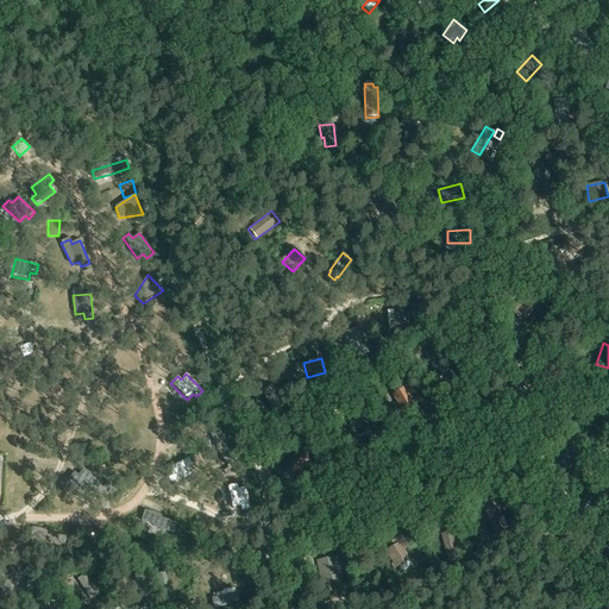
[(520,374),(507,399),(515,403),(528,377),(520,374)]
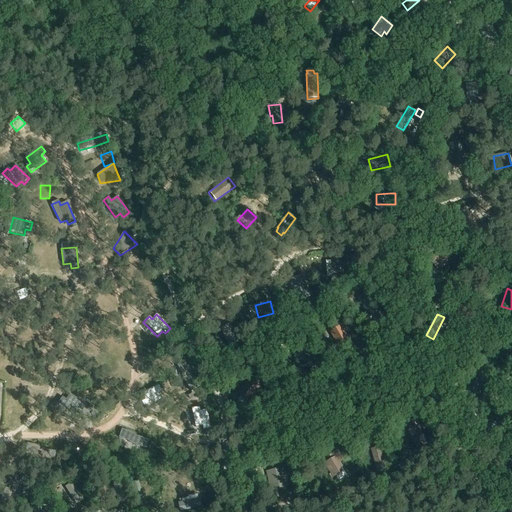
[(261,318),(253,324),(257,329),(265,322),(261,318)]
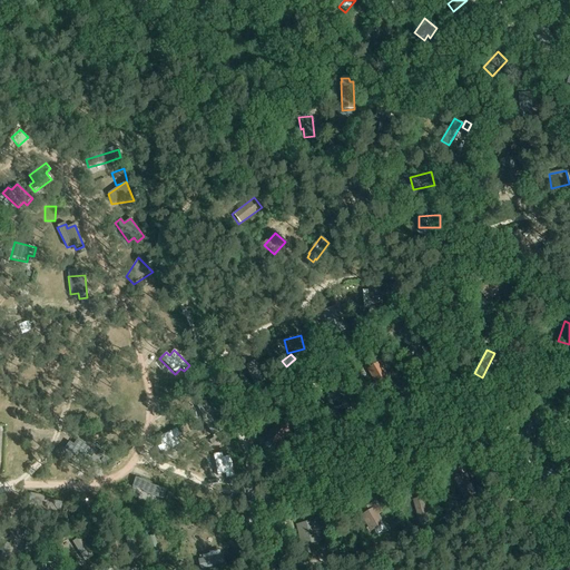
[(367,370),(379,389),(390,383),(379,364),(367,370)]
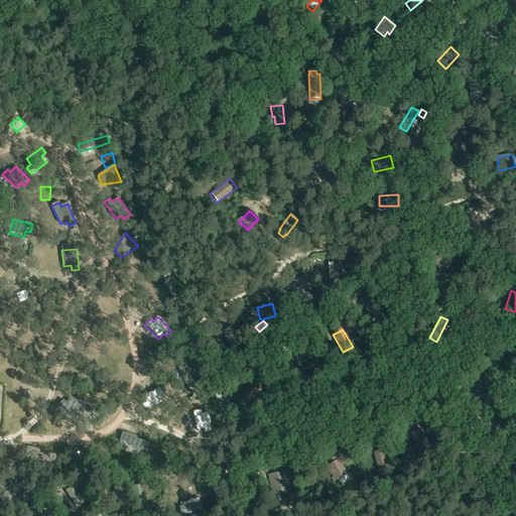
[(515,338),(514,336),(504,346),(515,358),(515,338)]
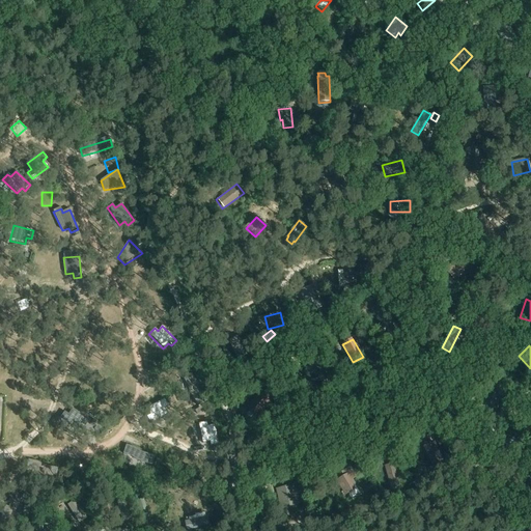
[(320,386),(328,375),(310,363),(303,374),(320,386)]
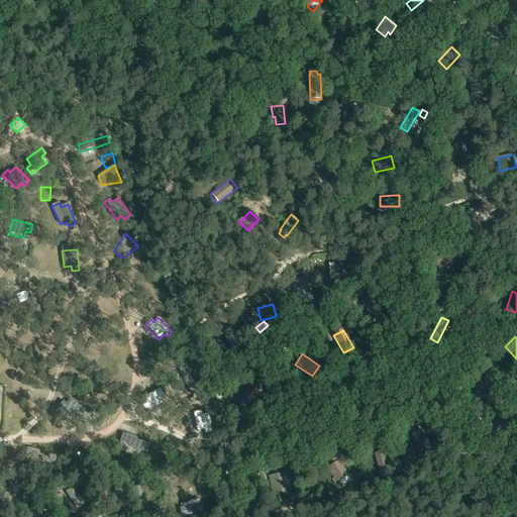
[(483,395),(491,377),(481,373),(473,391),(483,395)]
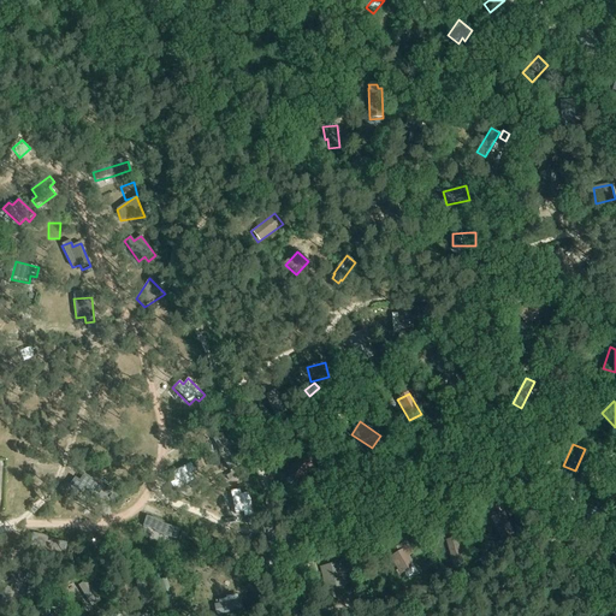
[(551,457),(561,461),(563,454),(554,450),(551,457)]
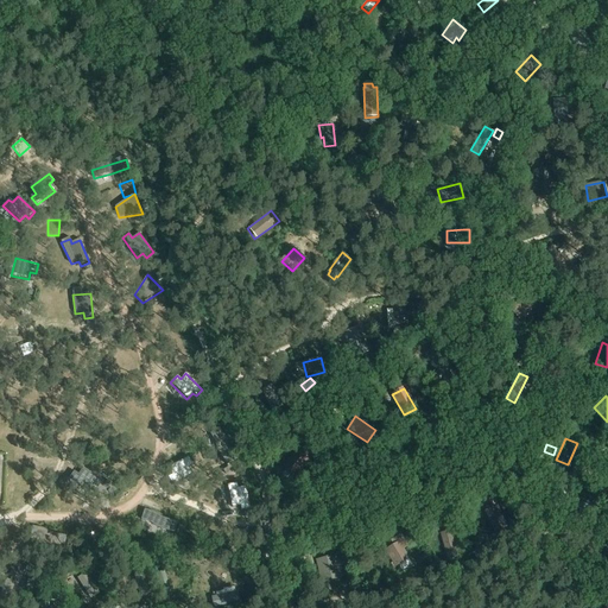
[(309,460),(306,457),(310,453),(305,449),(302,454),(299,451),(283,469),(293,477),(309,460)]
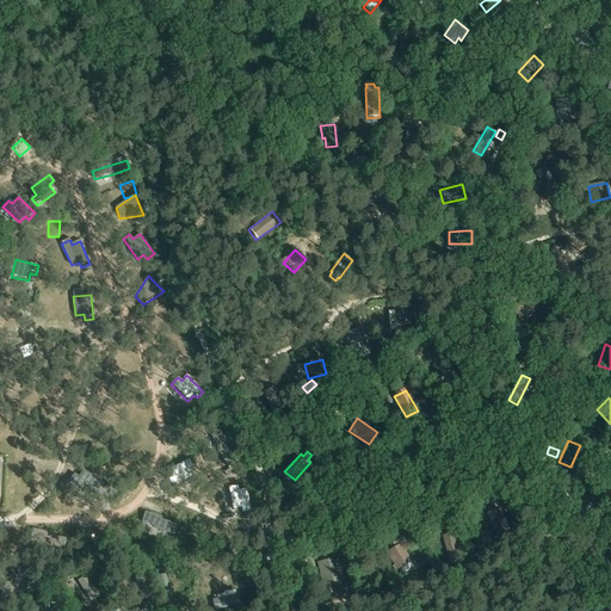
[(168,470),(173,477),(168,480),(173,488),(193,477),(190,470),(193,468),(190,460),(168,470)]
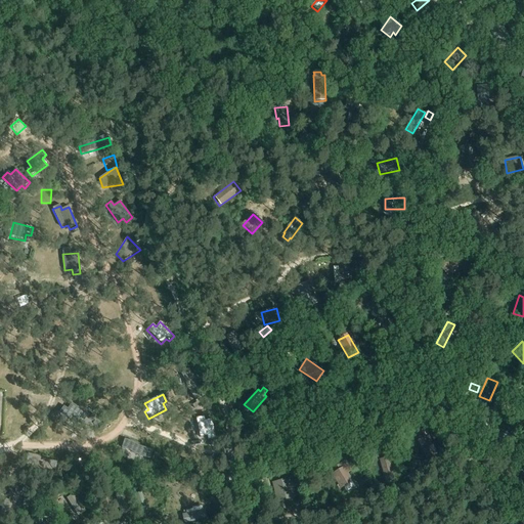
[(77,424),(81,418),(84,421),(88,415),(72,403),(68,409),(63,406),(59,412),(77,424)]
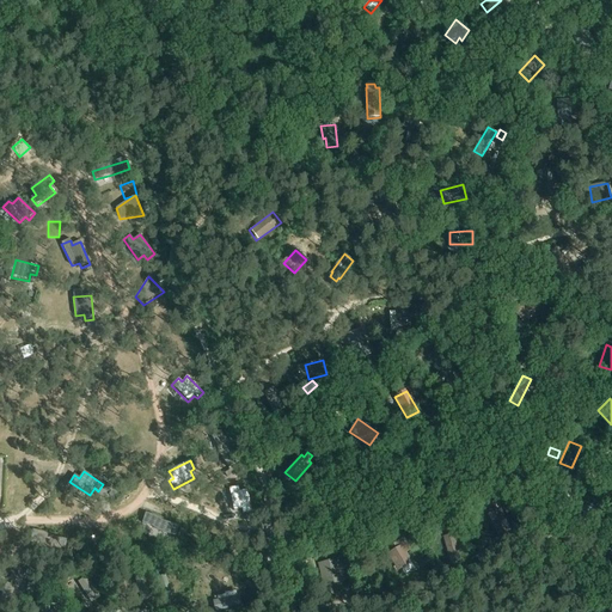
[(248,490),(239,491),(238,487),(228,489),(233,512),(242,510),(243,515),(252,513),(248,490)]
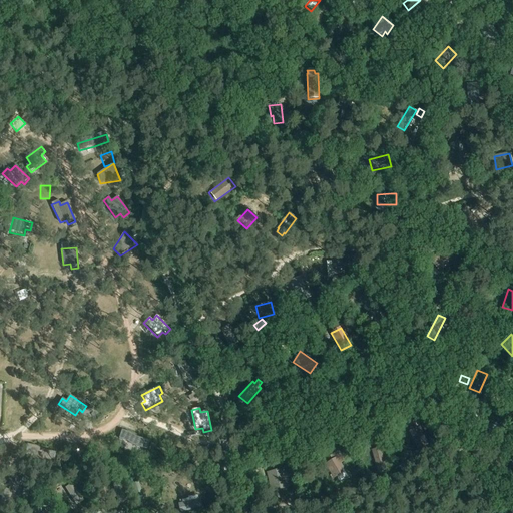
[(497,414),(483,431),(490,436),(503,418),(497,414)]
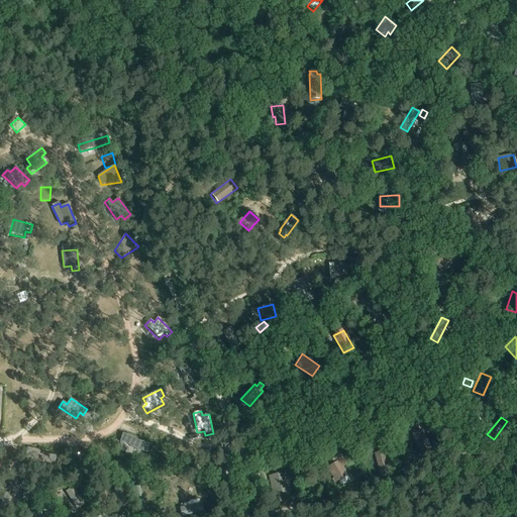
[(418,432),(412,434),(420,452),(431,448),(421,423),(415,425),(418,432)]
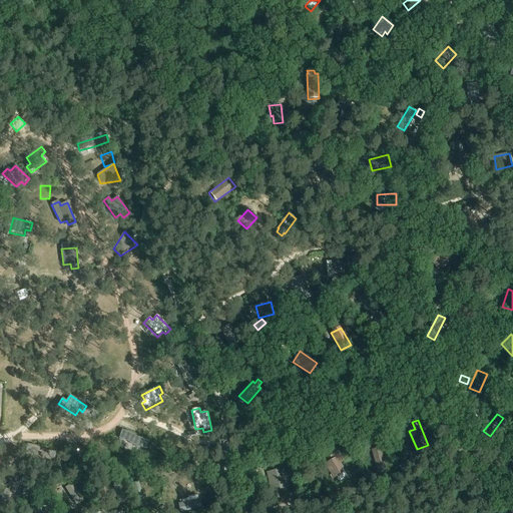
[(378,428),(368,431),(370,439),(380,436),(378,428)]
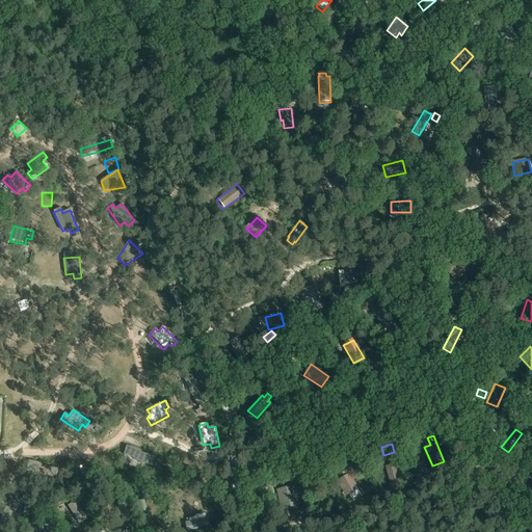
[(124,455),(131,457),(138,462),(153,467),(155,457),(142,454),(134,449),(126,446),(124,455)]
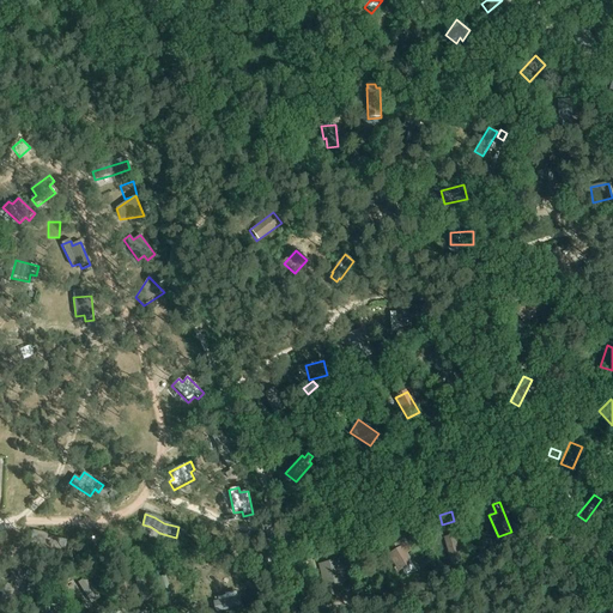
[(47,548),(64,552),(66,541),(50,538),(42,534),(32,532),(30,541),(38,544),(47,548)]
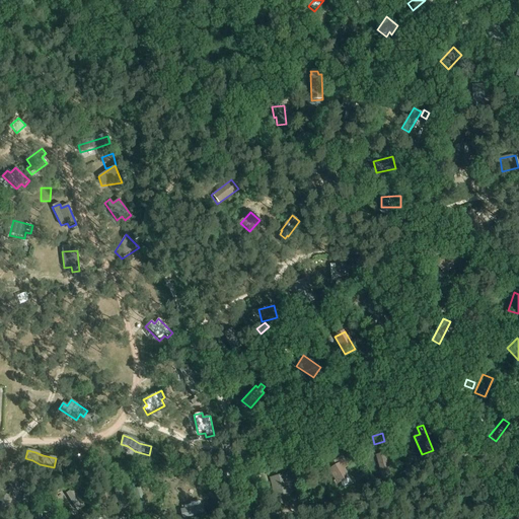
[(391,475),(389,470),(390,470),(385,452),(376,455),(381,472),(382,472),(383,477),(391,475)]
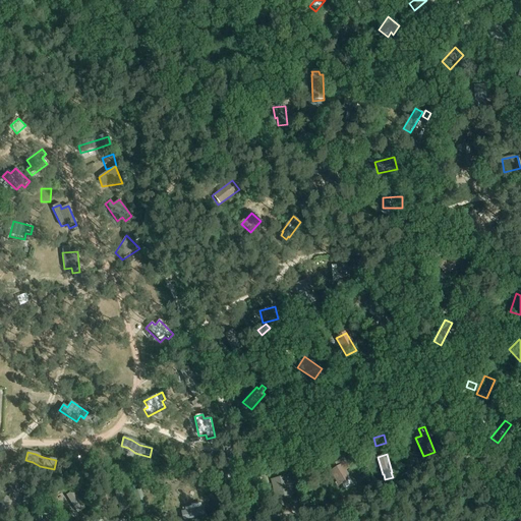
[(352,478),(343,464),(342,464),(340,460),(335,463),(338,467),(331,471),(339,486),(352,478)]
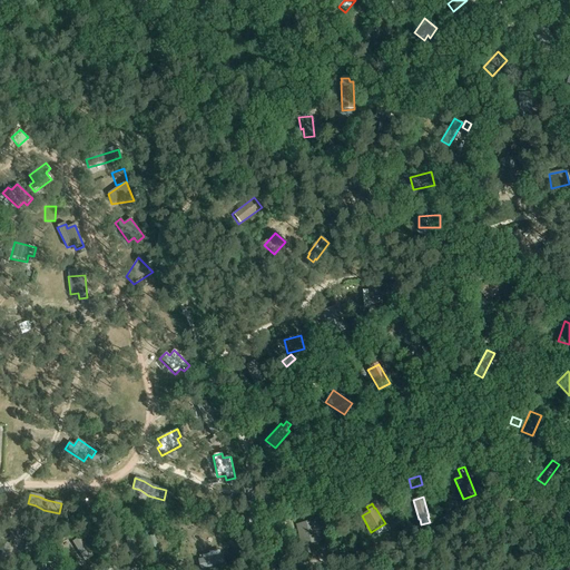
[(316,521),(297,526),(302,547),(322,542),(316,521)]
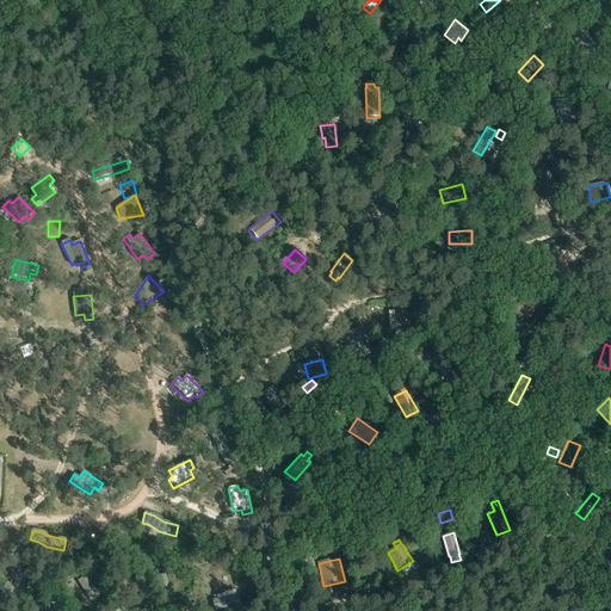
[(28,566),(23,575),(29,579),(34,569),(28,566)]
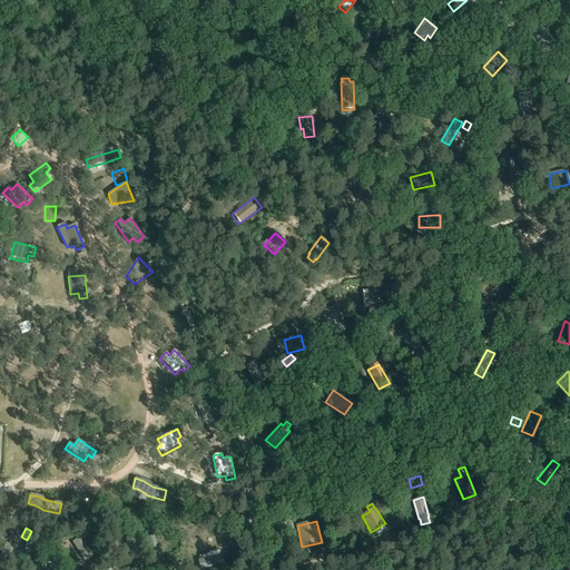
[(11,534),(8,540),(16,544),(19,539),(11,534)]
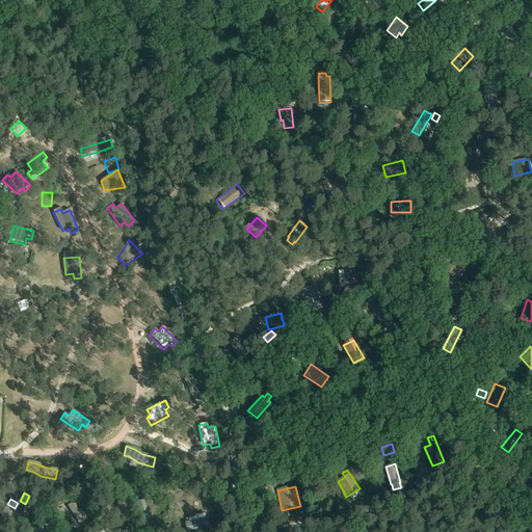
[(145,500),(137,502),(143,524),(152,521),(145,500)]
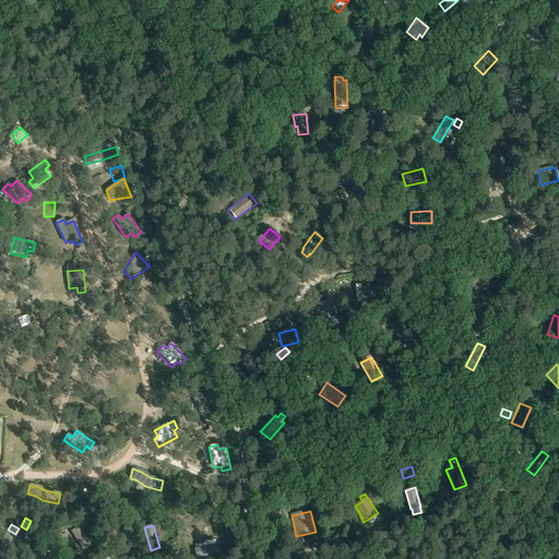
[(92,545),(80,526),(72,532),(84,550),(92,545)]
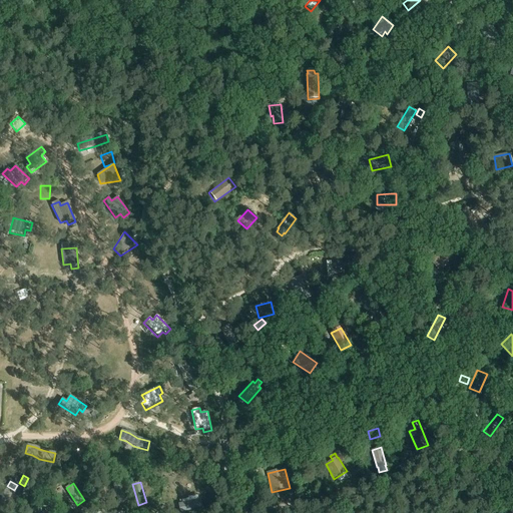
[(127,503),(122,483),(114,485),(119,505),(127,503)]
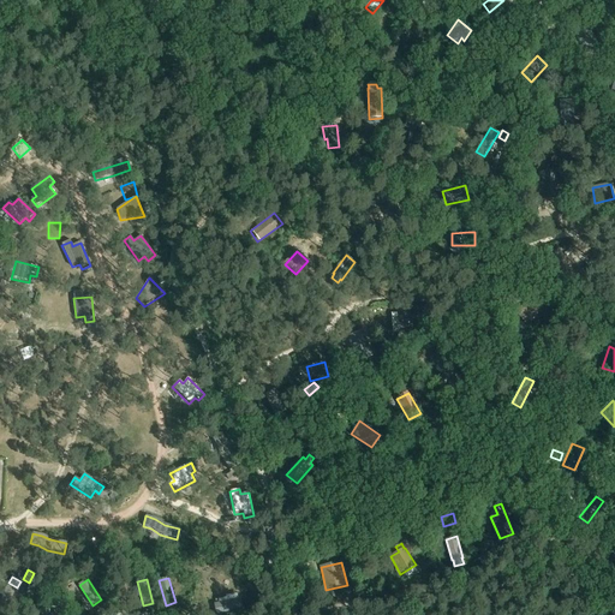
[(6,586),(0,601),(0,603),(9,607),(16,590),(6,586)]
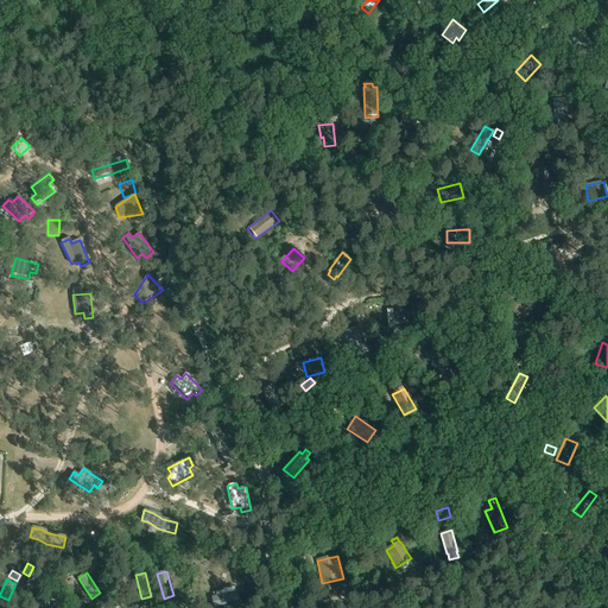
[(27,580),(24,589),(31,591),(35,582),(27,580)]
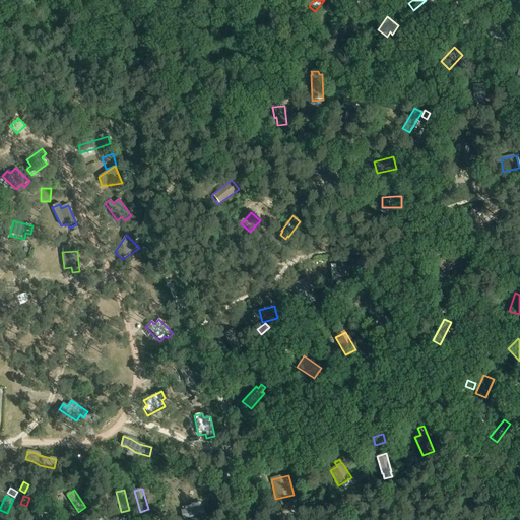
[(36,519),(43,519),(56,509),(51,503),(34,517),(36,519)]
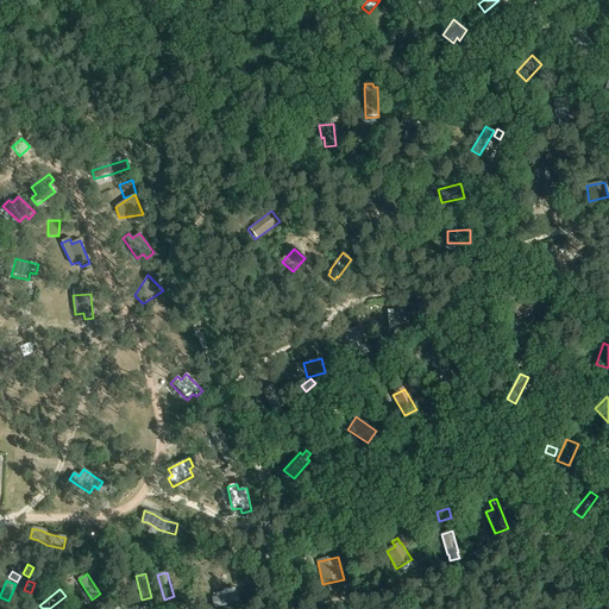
[(217,608),(240,604),(238,592),(224,596),(223,592),(215,595),(215,597),(212,598),(214,608),(217,608)]
